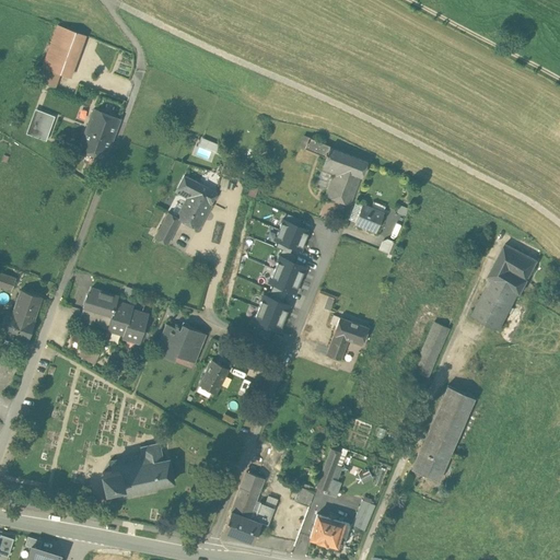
[(83,33),(57,25),(43,68),(60,73),(68,77),(83,33)]
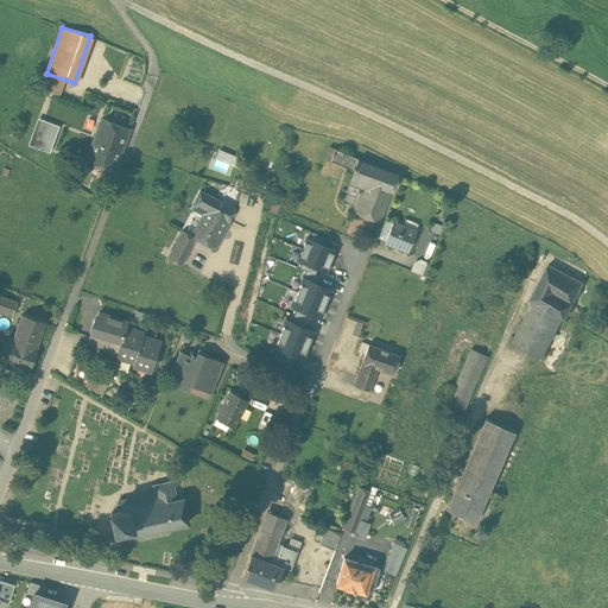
[(65,80),(46,74),(39,95),(44,97),(51,100),(58,102),(65,80)]
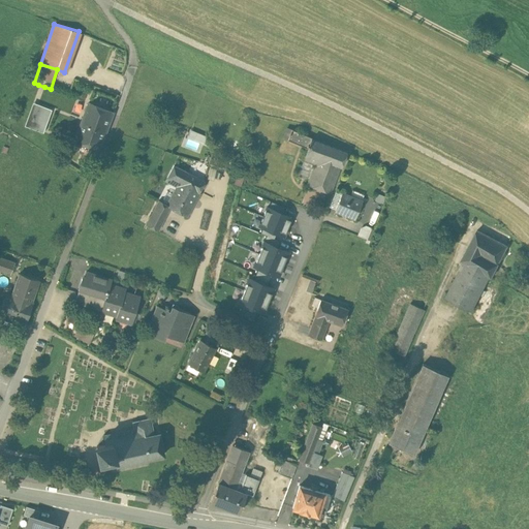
[(27,118),(33,120),(44,87),(38,85),(27,118)]
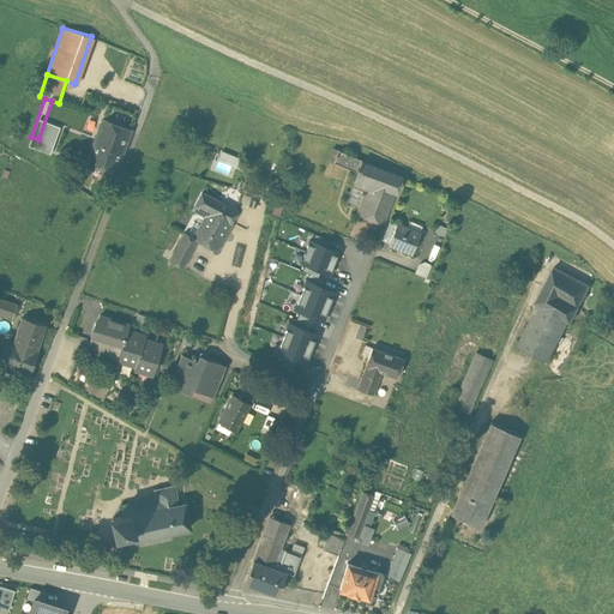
[(59,103),(52,101),(38,139),(35,148),(50,152),(67,106),(59,103)]
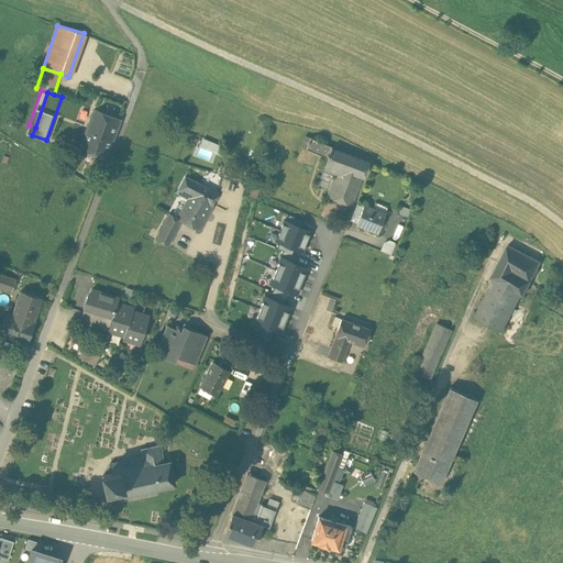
[(120,119),(94,109),(78,150),(105,159),(120,119)]
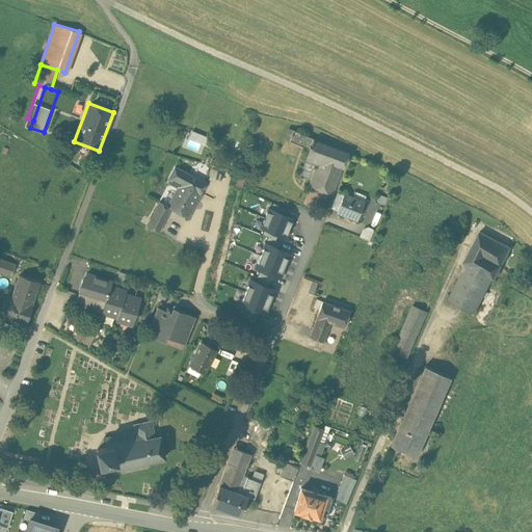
[(314,138),(293,130),(289,140),(309,149),(310,149),(313,139),(314,138)]
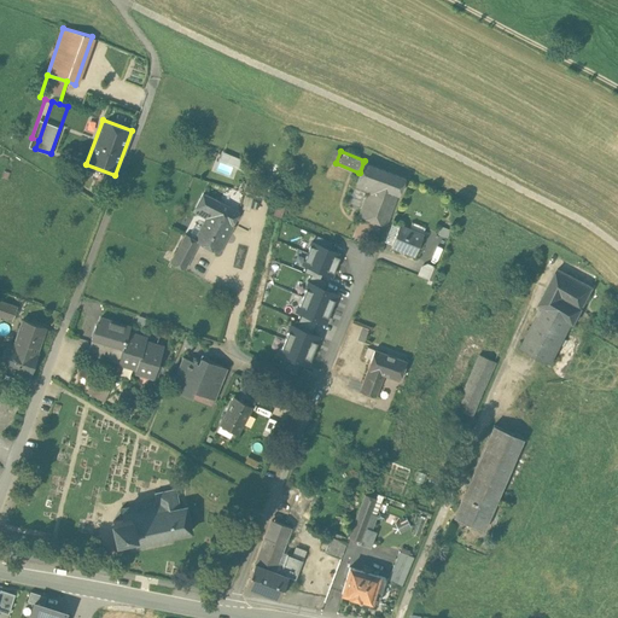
[(404,178),(363,162),(360,173),(359,173),(354,186),(351,193),(353,197),(360,199),(362,198),(365,191),(368,192),(371,184),(398,194),(404,178)]
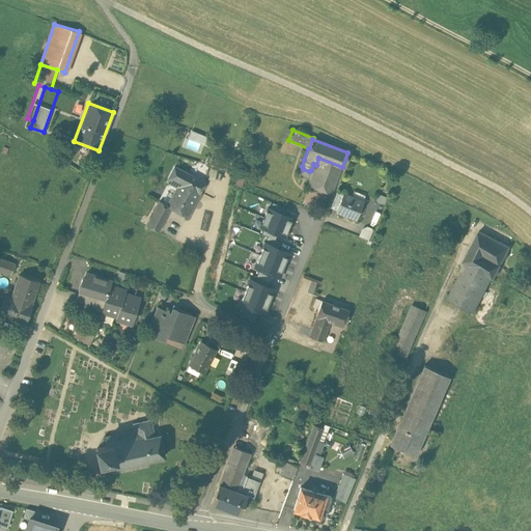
[(342,167),(318,158),(316,165),(308,185),(332,194),(342,167)]
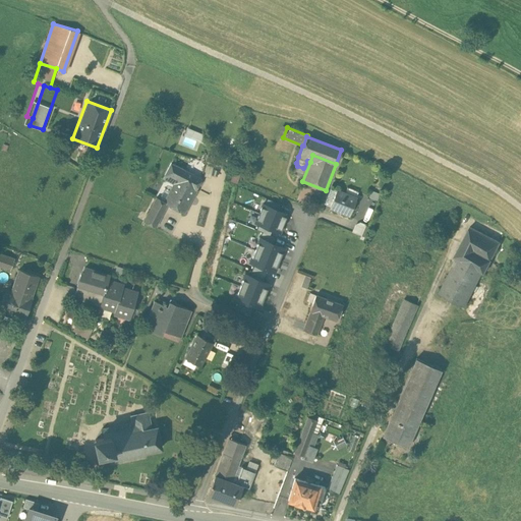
[(201,179),(171,163),(163,177),(174,183),(165,201),(168,204),(168,205),(184,213),(196,189),(201,179)]
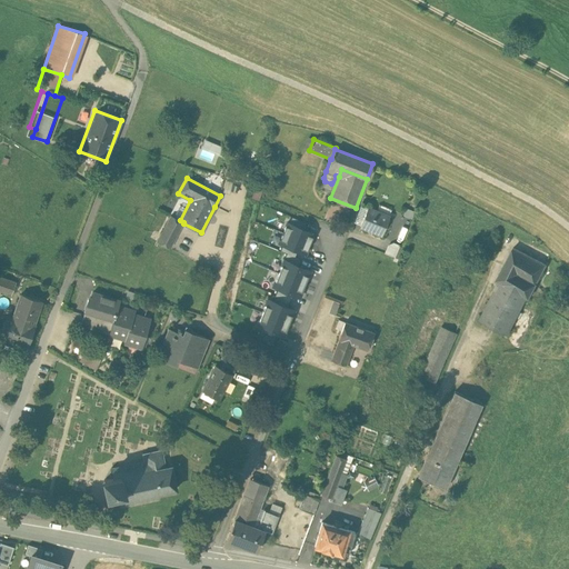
[(388,216),(368,208),(361,225),(381,232),(388,216)]
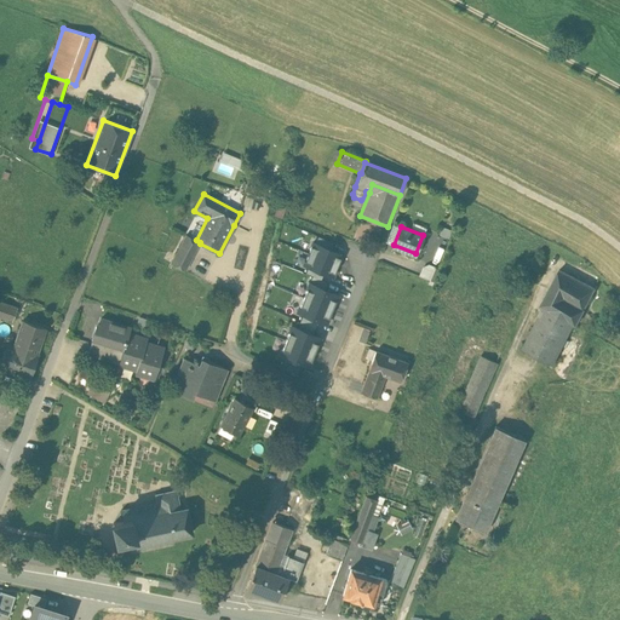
[(196,240),(187,234),(171,263),(185,270),(200,244),(200,242),(196,240)]
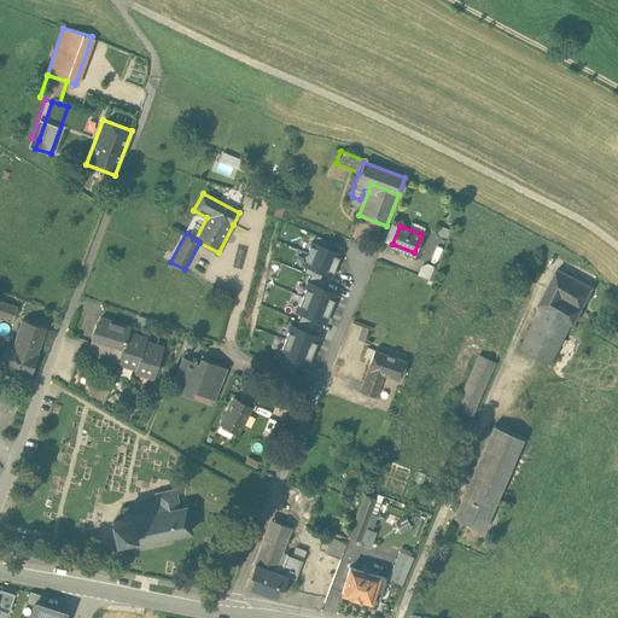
[(312,240),(307,252),(337,266),(342,257),(339,251),(330,248),(332,242),(316,235),(315,242),(312,240)]
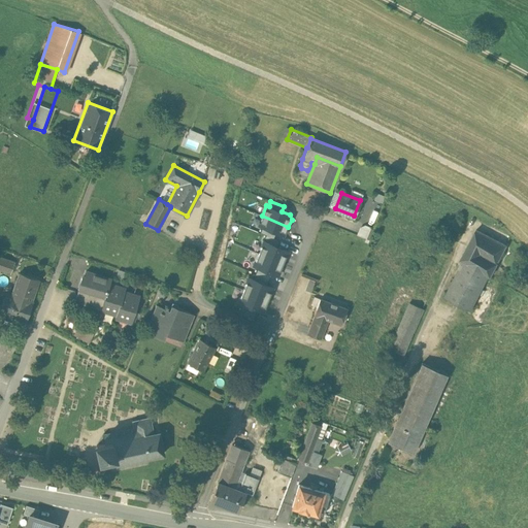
[(288,227),(262,216),(257,226),(262,228),(260,233),(273,238),(275,233),(284,237),(288,227)]
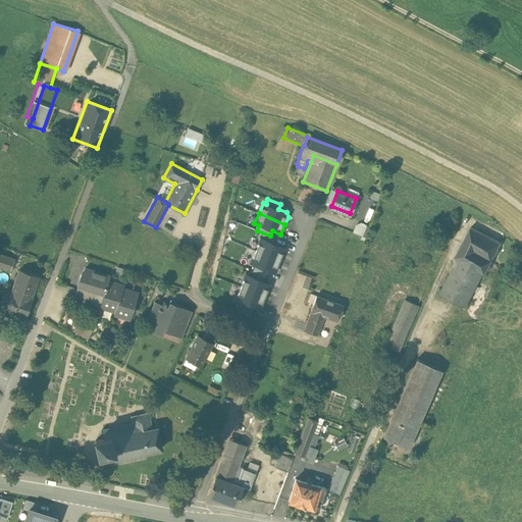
[(367,223),(354,219),(350,230),(363,235),(367,223)]
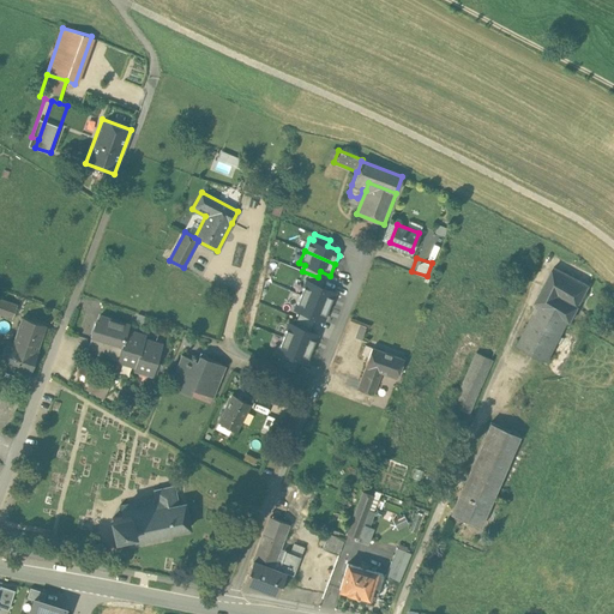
[(554,266),(535,302),(539,304),(571,321),(590,287),(554,266)]
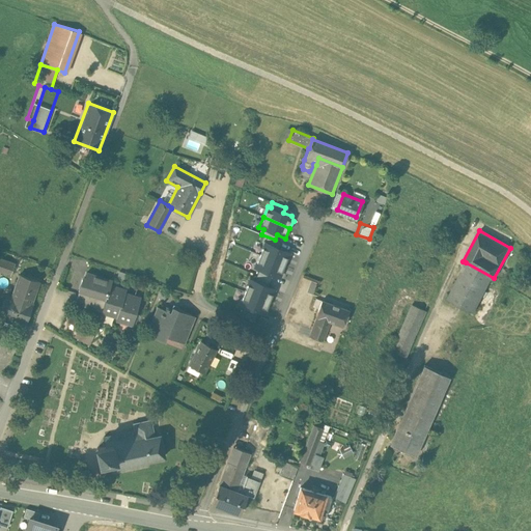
[(15,263),(0,258),(0,271),(10,275),(15,263)]
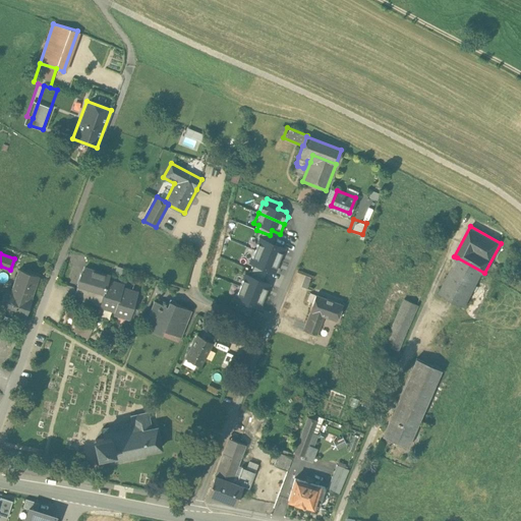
[(484,273),(457,257),(439,293),(466,307),(468,304),(467,303),(482,275),(484,276),(485,273),(484,273)]
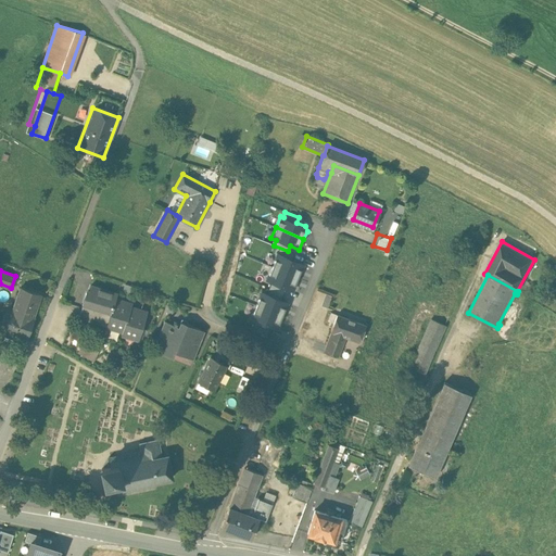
[(20,286),(12,310),(7,308),(0,325),(0,328),(26,338),(34,317),(33,316),(40,293),(20,286)]
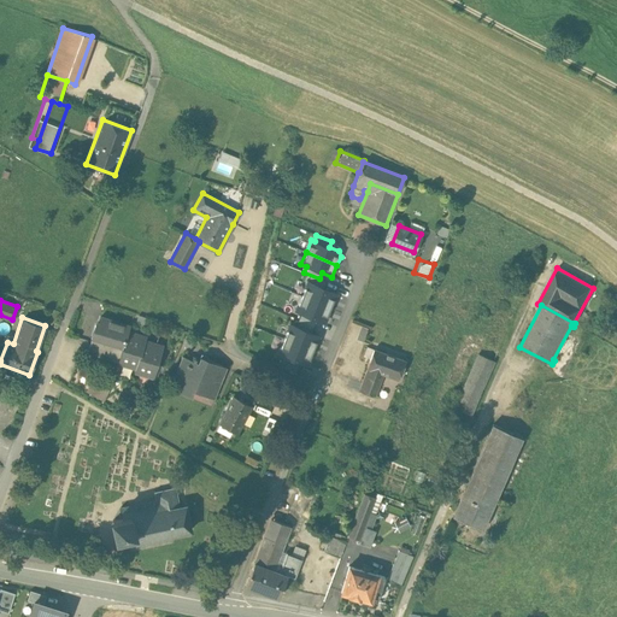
[(109,319),(101,317),(100,317),(94,338),(124,347),(128,333),(130,327),(129,325),(128,328),(107,322),(109,319)]
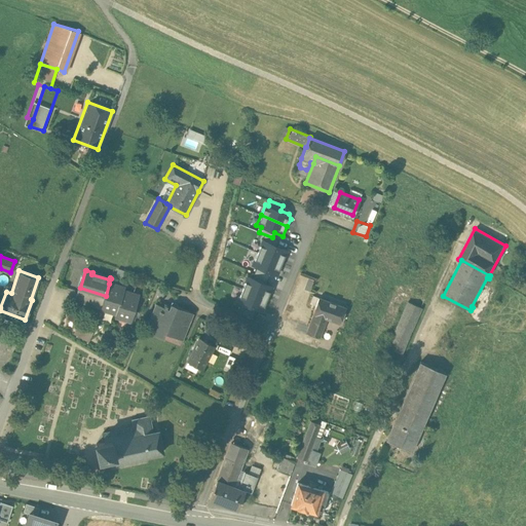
[(313,279),(307,277),(304,289),(309,291),(313,279)]
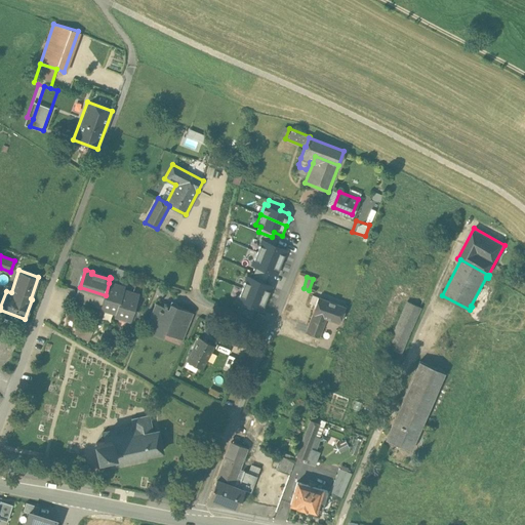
[(124,287),(109,283),(106,295),(80,287),(78,293),(76,299),(86,303),(86,304),(101,308),(101,309),(102,309),(102,308),(116,312),(115,316),(116,316),(116,315),(130,320),(130,321),(131,321),(135,307),(138,295),(124,290),(124,287)]
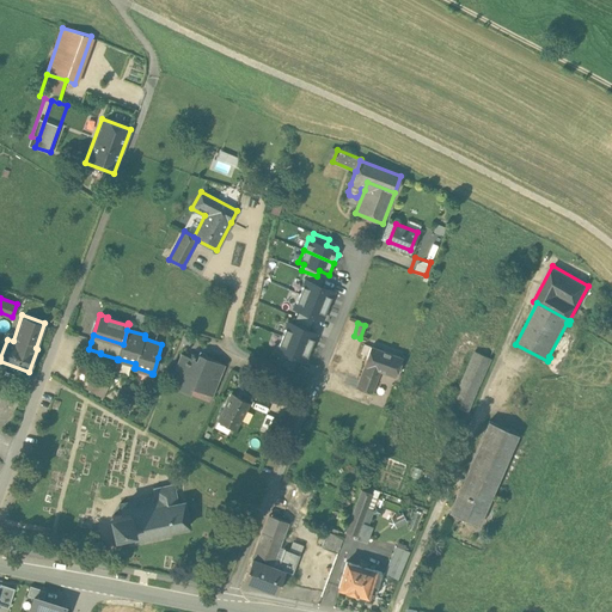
[(402,357),(371,346),(363,363),(365,365),(380,371),(395,375),(402,357)]
